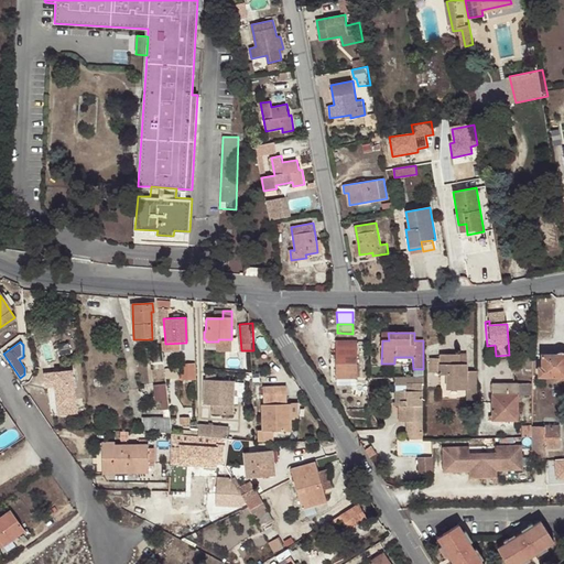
[(335,343),(335,379),(356,378),(356,342),(335,343)]
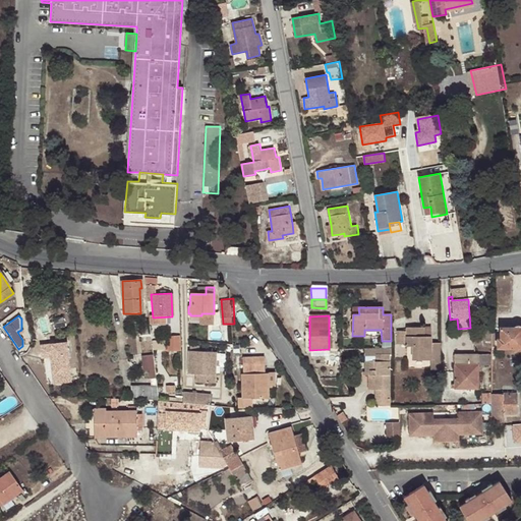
[(431,360),(431,343),(431,336),(424,337),(424,328),(406,328),(406,332),(397,332),(397,343),(406,344),(406,347),(412,347),(412,360),(431,360)]
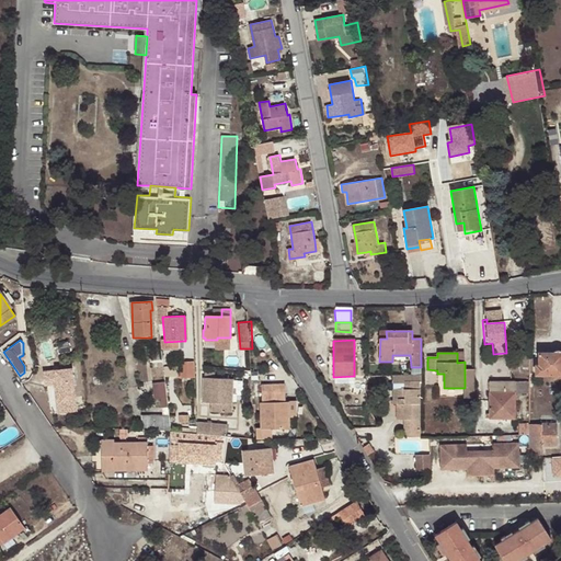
[(560,353),(538,354),(538,365),(535,365),(534,376),(560,375),(560,353)]
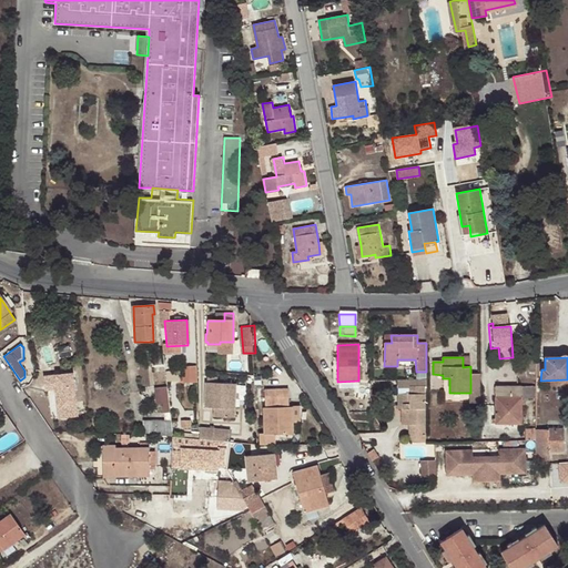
[(196,384),(196,366),(181,367),(183,385),(196,384)]
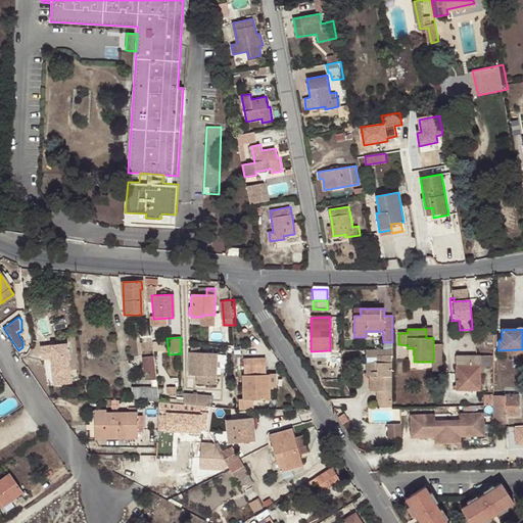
[(78,383),(76,341),(44,343),(45,360),(52,360),(54,384),(78,383)]
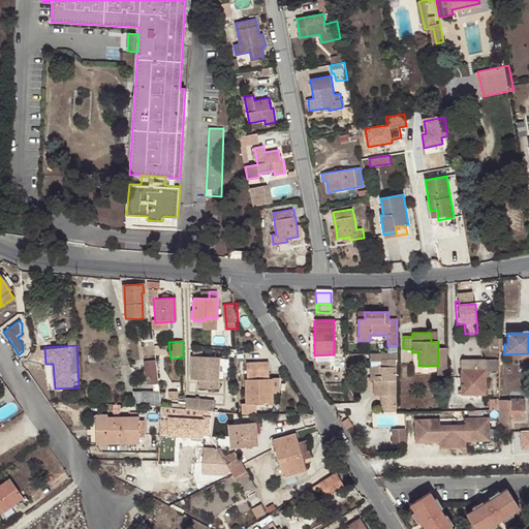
[(446,375),(446,348),(438,348),(438,366),(438,375),(446,375)]
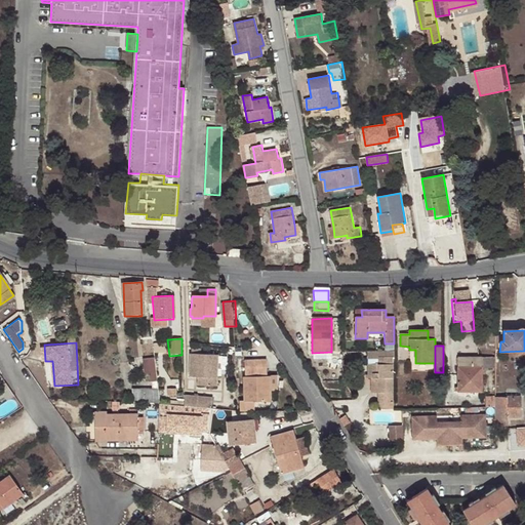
[(189,377),(196,377),(204,378),(203,386),(216,386),(216,355),(189,355),(189,377)]
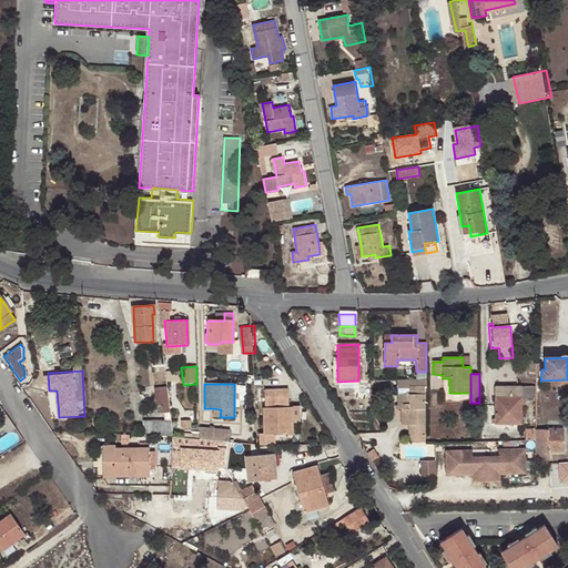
[(397,409),(399,409),(409,409),(408,425),(409,442),(425,443),(425,386),(408,386),(408,394),(397,394),(397,409)]
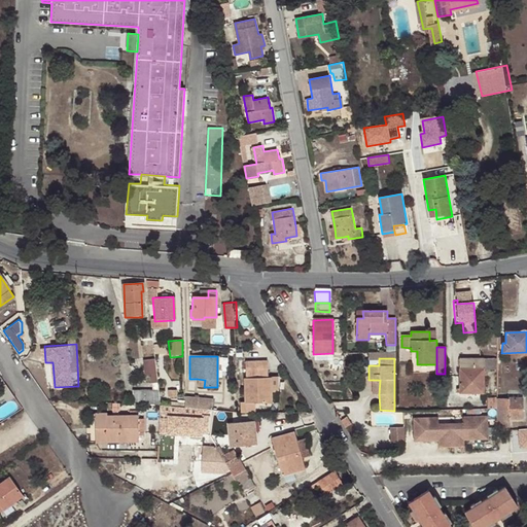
[(150,375),(151,384),(157,383),(155,359),(143,361),(144,376),(150,375)]
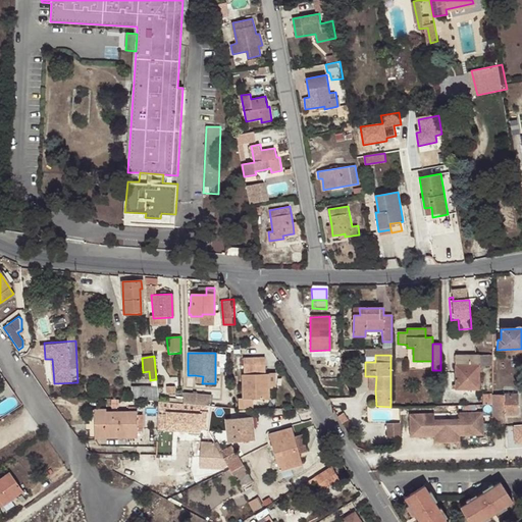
[(489,367),(489,356),(457,356),(456,389),(479,389),(479,367),(489,367)]
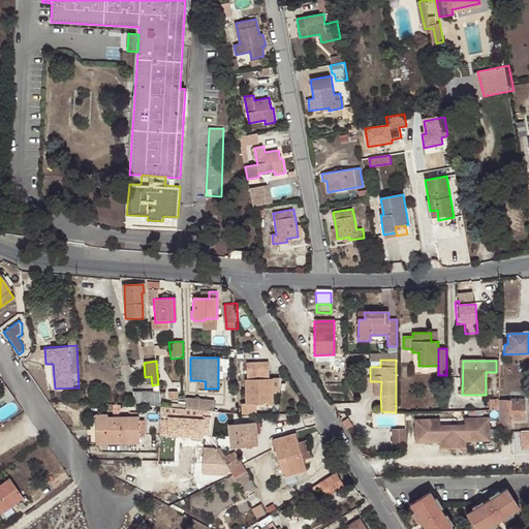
[(241,405),(241,414),(255,413),(255,405),(273,404),(272,394),(271,378),(269,378),(268,362),(247,364),(248,378),(245,378),(246,405),(241,405)]
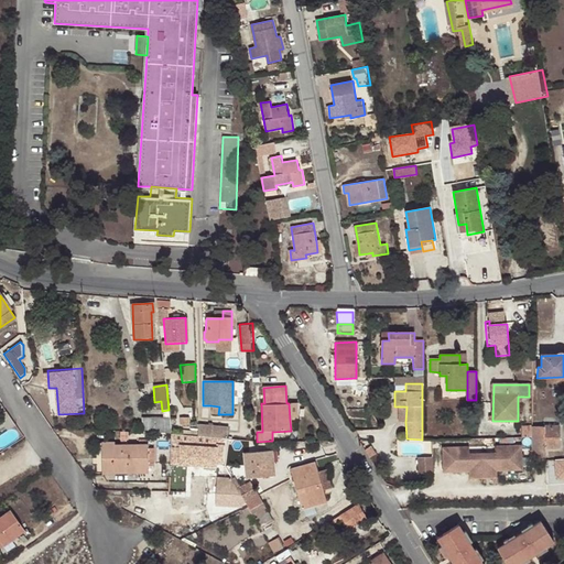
[(407,407),(397,407),(398,422),(405,422),(407,407)]
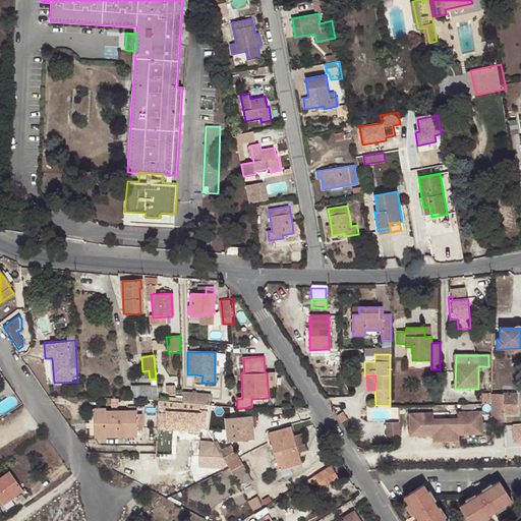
[(130,387),(131,400),(159,401),(156,379),(150,380),(151,386),(130,387)]
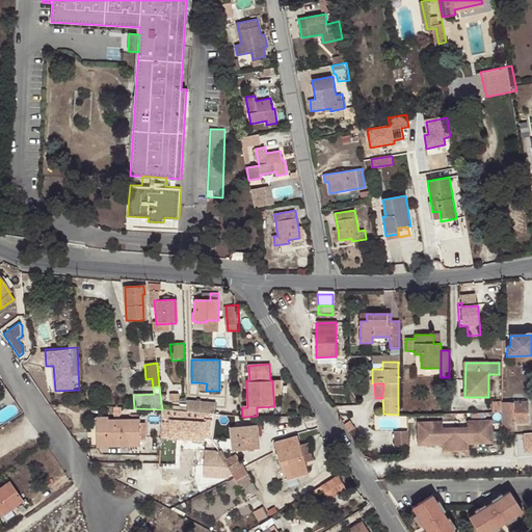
[(214,413),(215,403),(189,401),(187,410),(214,413)]
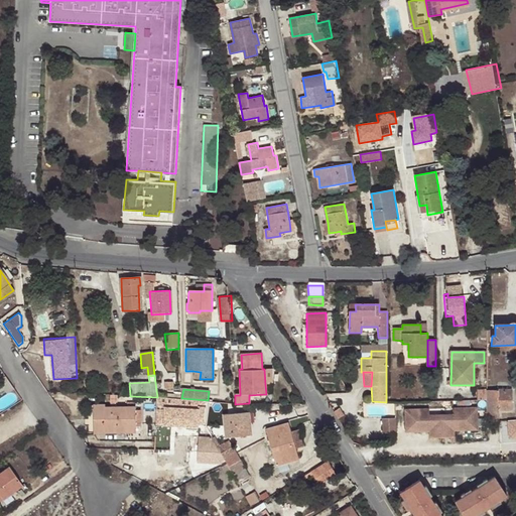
[(477,392),(477,401),(485,400),(486,391),(477,392)]
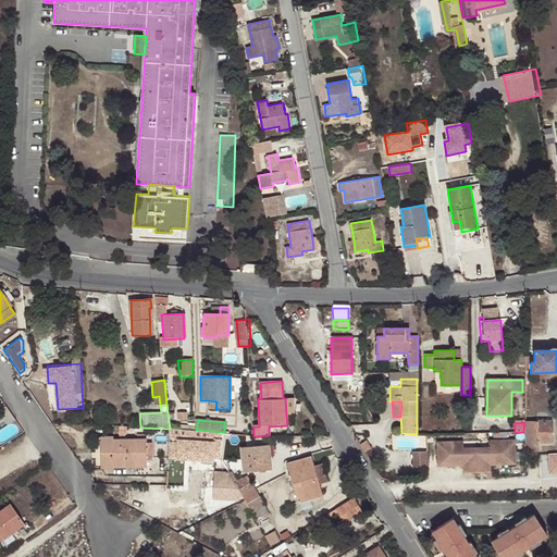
[(552,422),(524,422),(523,432),(524,457),(539,456),(537,444),(552,444),(552,422)]
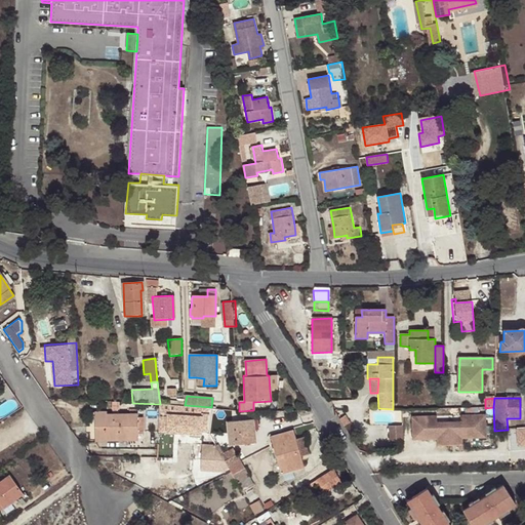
[(184,406),(160,404),(159,409),(208,413),(208,409),(184,406)]
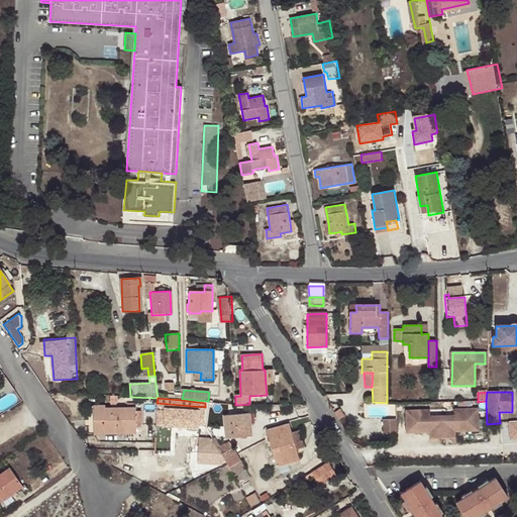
[(205,407),(157,403),(157,407),(162,407),(161,421),(178,423),(179,420),(189,420),(188,428),(194,429),(194,424),(203,424),(205,407)]
